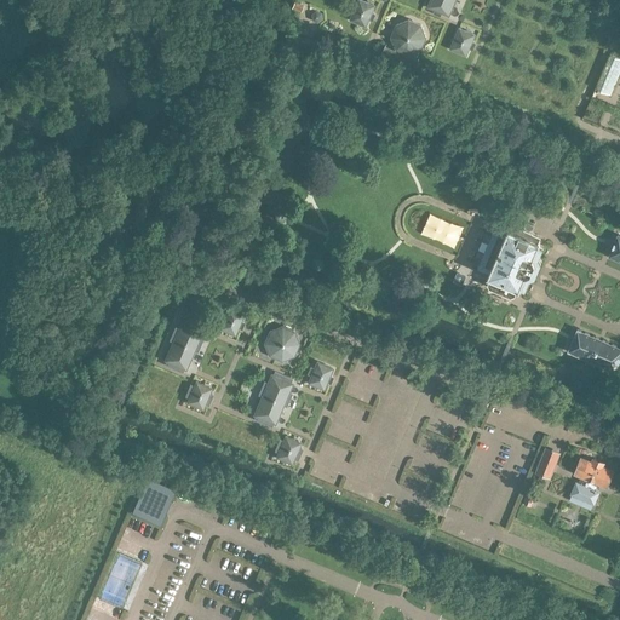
[(354,3),(350,11),(354,12),(350,19),(367,27),(369,19),(373,21),(375,13),(373,12),(375,4),(366,0),(357,0),(357,4),(354,3)]
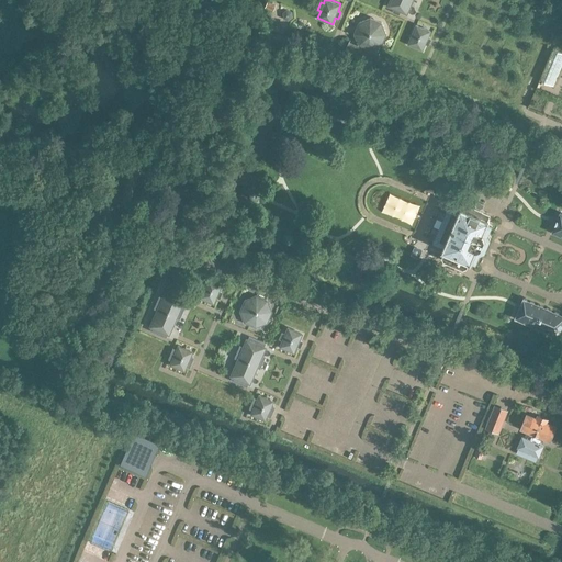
[(390,0),(388,6),(395,9),(393,12),(400,14),(401,11),(407,14),(414,0),(390,0)]
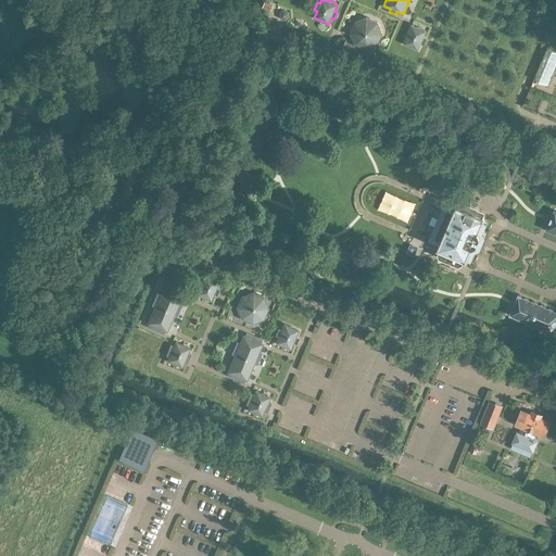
[(354,42),(346,39),(341,50),(370,63),(373,59),(376,60),(377,55),(375,54),(376,52),(368,49),(375,48),(378,45),(383,33),(378,22),(367,16),(355,21),(351,33),(354,42)]
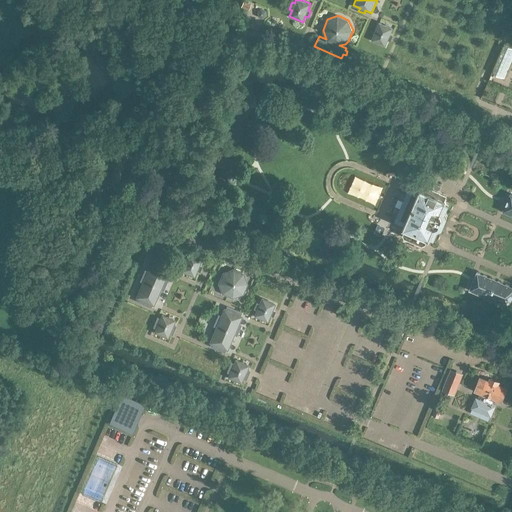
[(379,22),(372,40),(386,46),(388,40),(391,41),(393,35),(390,34),(393,28),(379,22)]
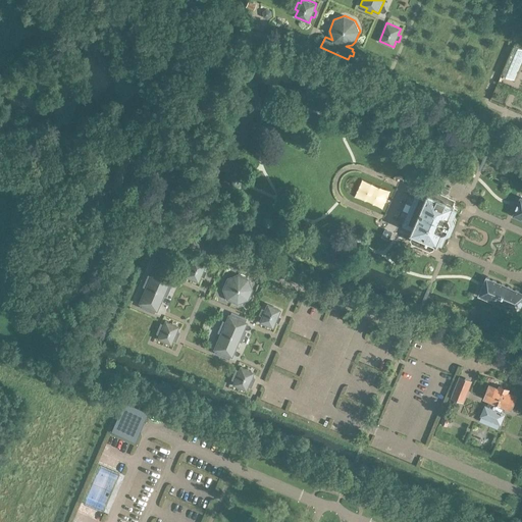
[(521,47),(514,44),(501,73),(514,80),(521,60),(521,47)]
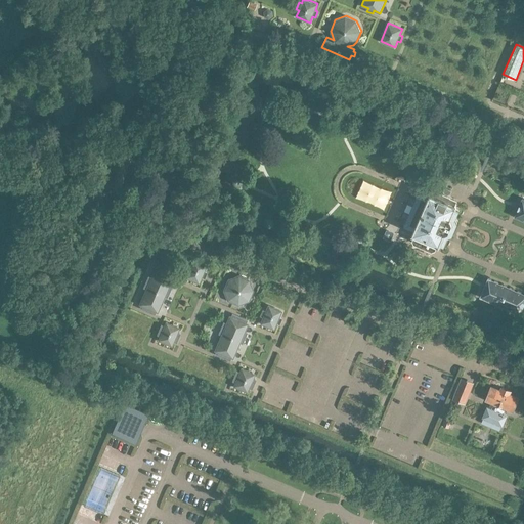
[(234,171),(229,174),(227,180),(230,185),(235,186),(241,184),(243,178),(239,173),(234,171)]
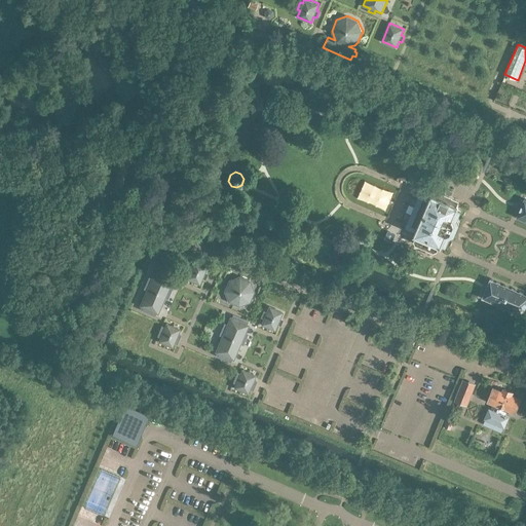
[(426,193),(419,191),(404,226),(411,229),(410,231),(416,234),(414,239),(417,240),(416,243),(434,251),(435,249),(437,250),(439,243),(441,245),(442,242),(446,245),(449,235),(454,234),(460,222),(457,217),(461,209),(457,207),(458,204),(457,204),(459,199),(435,189),(434,193),(427,191),(426,193)]
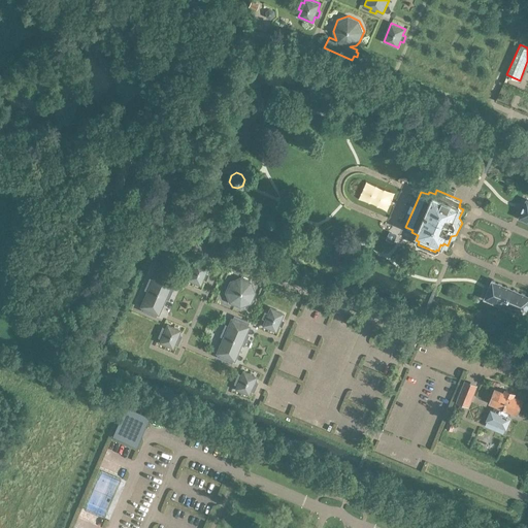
[(527,198),(519,218),(527,221),(527,198)]
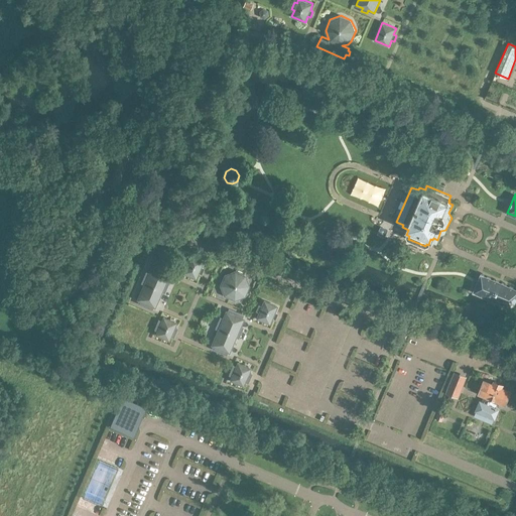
[(147,243),(143,254),(151,258),(156,247),(147,243)]
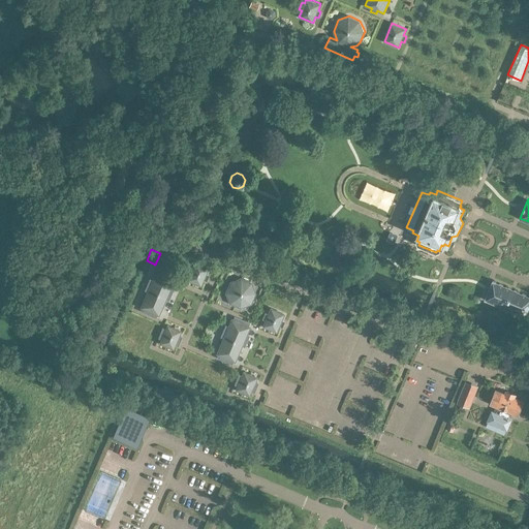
[(170,251),(166,254),(167,260),(173,262),(177,258),(176,253),(170,251)]
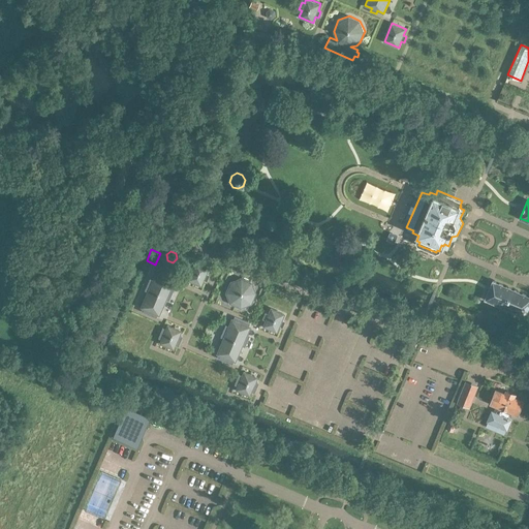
[(195,260),(193,265),(187,280),(201,286),(210,267),(195,260)]
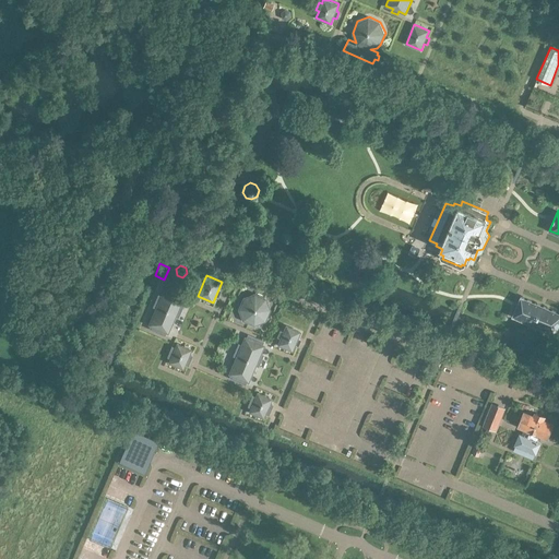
[(155,308),(147,324),(151,325),(149,329),(164,335),(166,332),(167,333),(175,317),(178,318),(183,306),(180,305),(183,297),(164,288),(161,294),(158,294),(153,307),(155,308)]
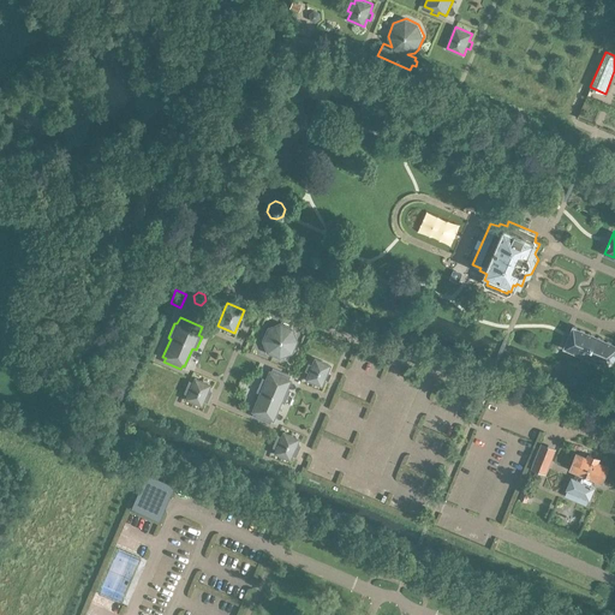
[(292,353),(297,340),(292,328),(280,322),(267,328),(262,340),(267,353),(280,358),(292,353)]
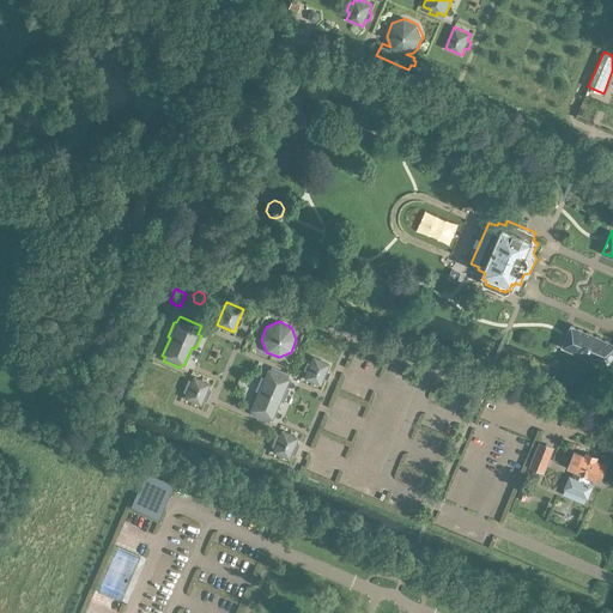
[(612,341),(571,325),(563,346),(608,366),(612,356),(612,341)]
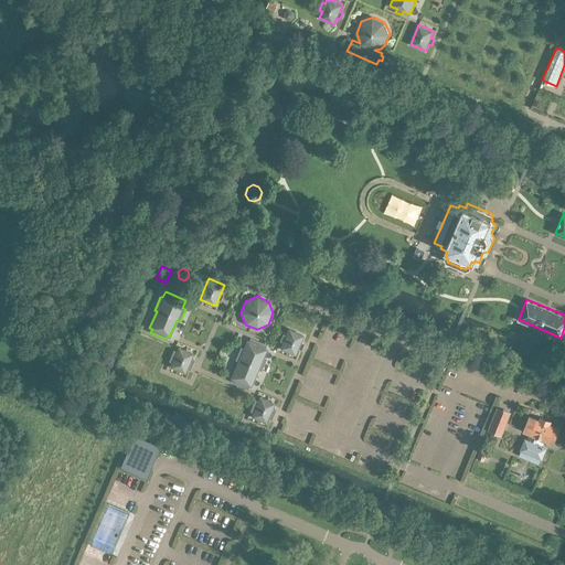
[(284,342),(280,349),(295,354),(298,348),(301,350),(304,343),(300,342),(304,334),(289,328),(286,334),(284,333),(280,340),(284,342)]
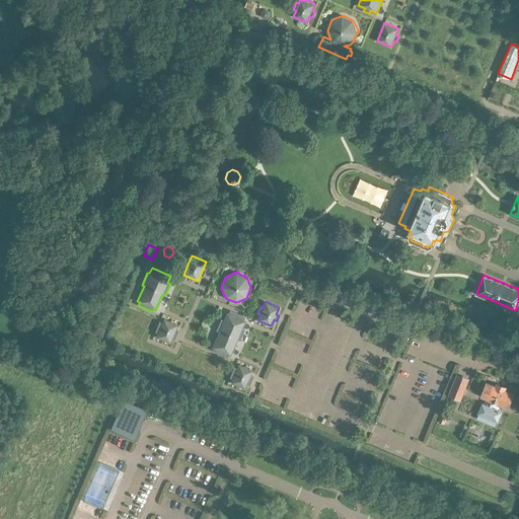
[(219,331),(213,347),(214,348),(213,351),(227,357),(228,354),(230,355),(237,339),(239,341),(244,329),(241,328),(244,321),(243,320),(244,317),(230,311),(229,314),(227,313),(224,320),(221,319),(217,330),(219,331)]
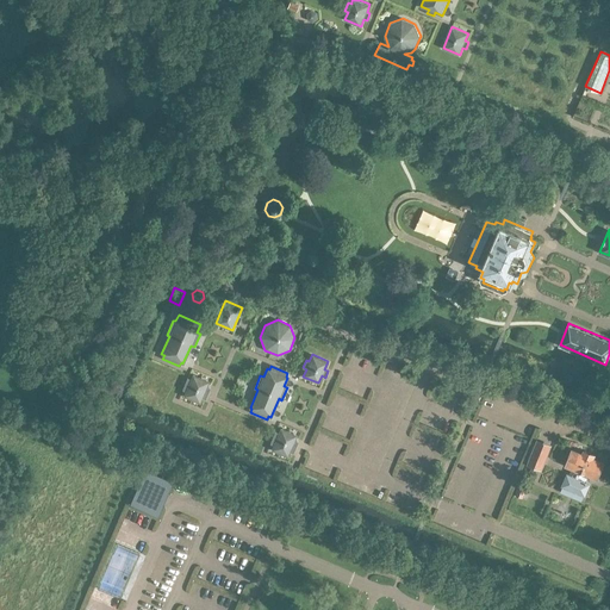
[(191,379),(186,377),(181,388),(185,391),(184,394),(199,402),(201,398),(205,399),(210,387),(206,386),(209,381),(192,374),(191,379)]
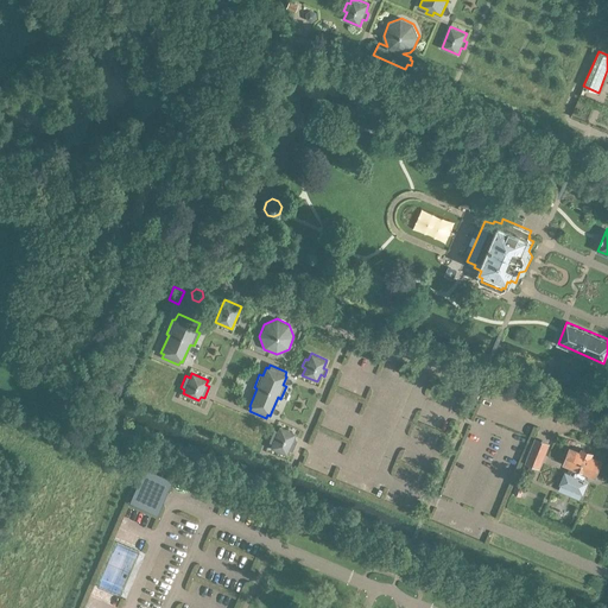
[(274,431),(270,442),(273,444),(272,448),(286,454),(289,450),(292,451),(297,441),(293,438),(295,434),(280,428),(278,432),(274,431)]
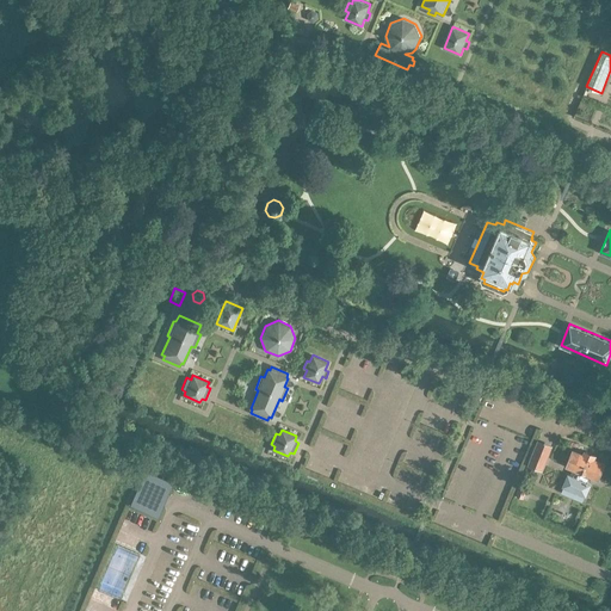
[(534,448),(528,463),(541,468),(548,452),(534,448)]
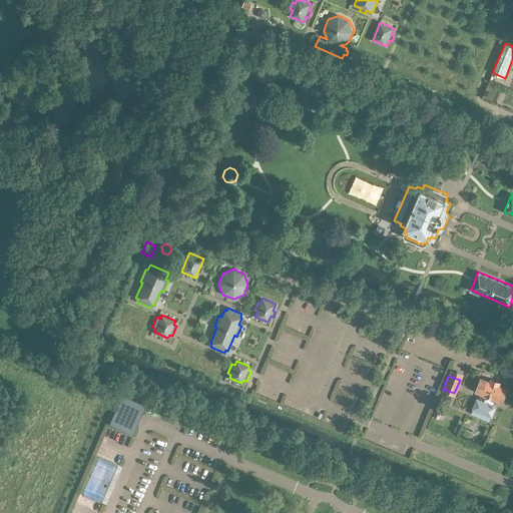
[(476,400),(473,409),(492,417),(496,407),(493,406),(495,400),(502,403),(508,389),(500,386),(501,383),(490,378),(489,381),(481,378),(475,392),(481,394),(479,401),(476,400)]
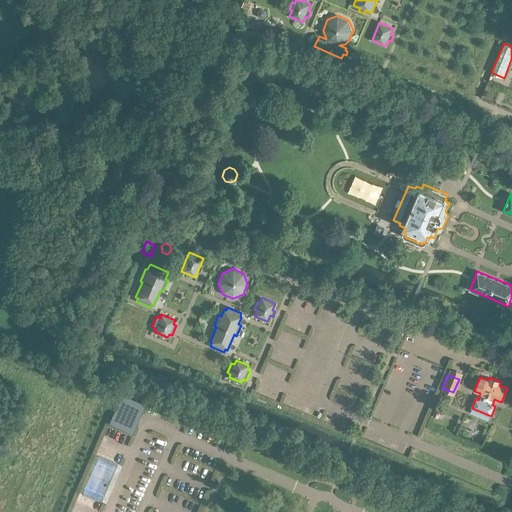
[(437,392),(440,386),(430,381),(427,387),(437,392)]
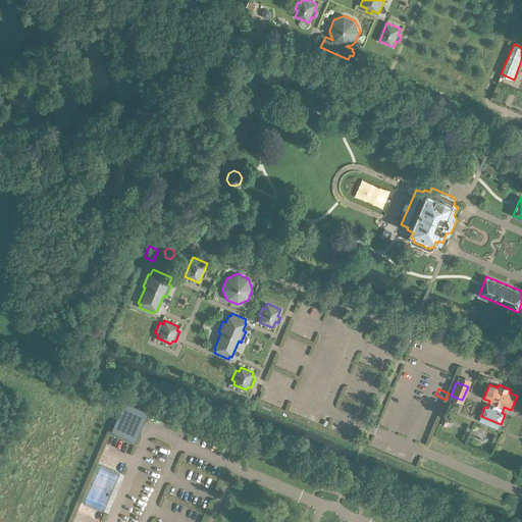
[(124,402),(111,432),(135,442),(142,426),(148,412),(124,402)]
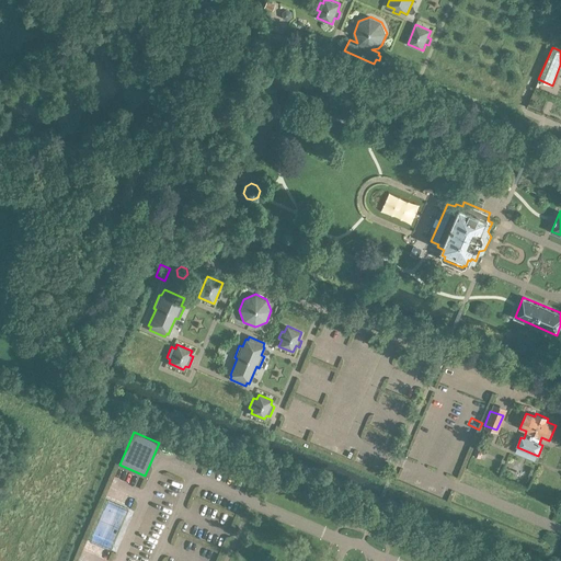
[(477,448),(474,455),(481,458),(483,450),(477,448)]
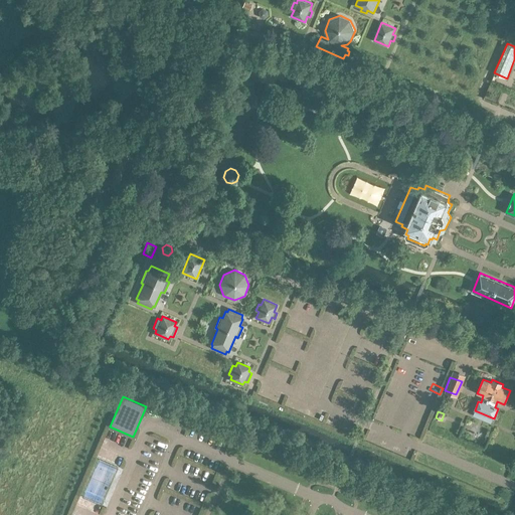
[(109,476),(111,468),(101,465),(99,473),(109,476)]
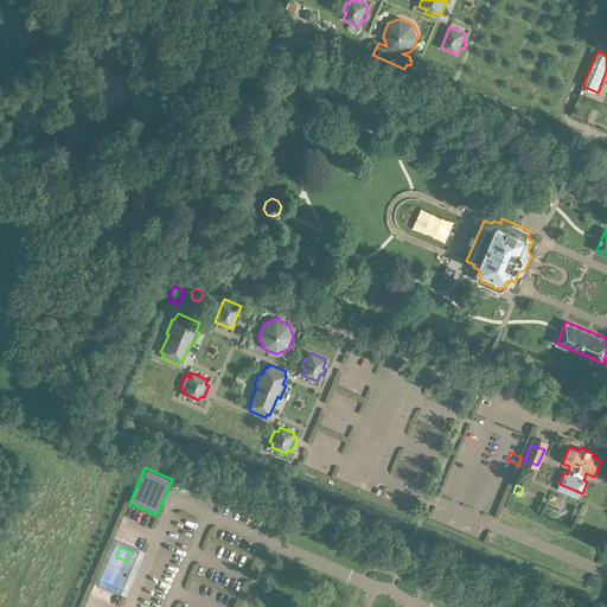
[(243,557),(236,556),(235,561),(244,563),(248,553),(246,551),(243,557)]
